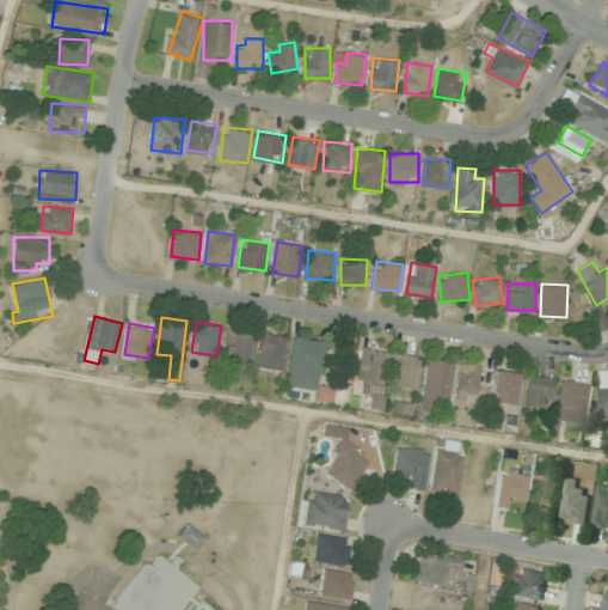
[(252,360),(253,331),(227,329),(225,359),(252,360)]
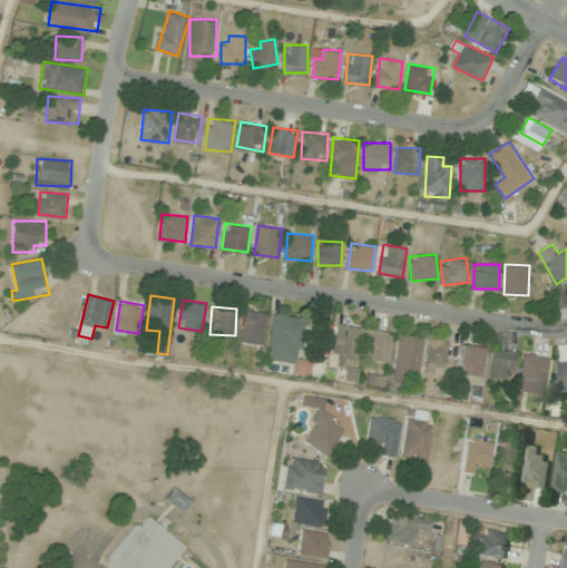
[(266,342),(267,311),(244,310),(242,341),(266,342)]
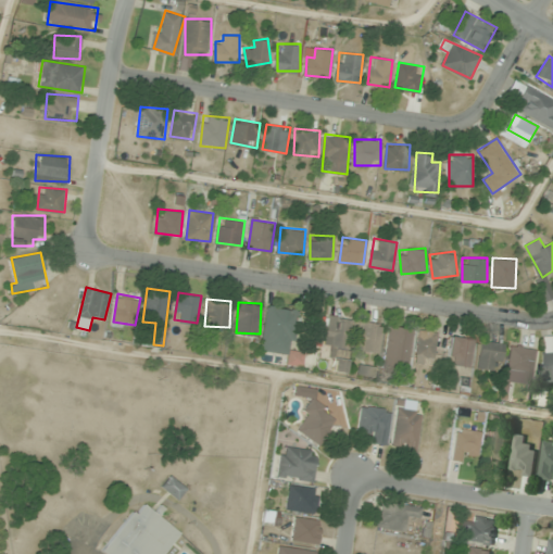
[(301,310),(268,304),(262,351),(289,354),(288,363),(304,366),(306,351),(294,349),(301,310)]
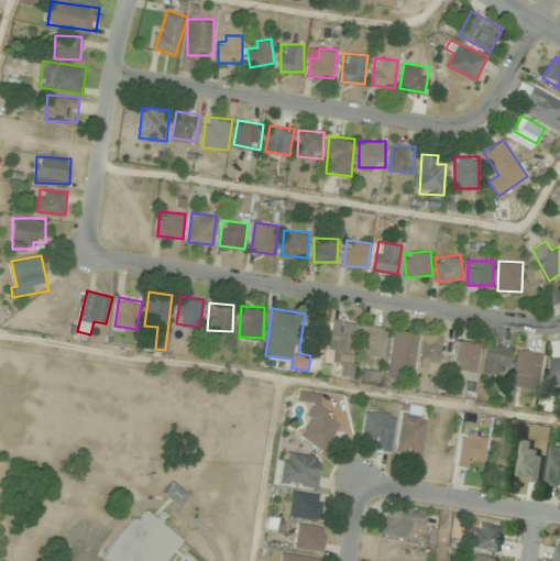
[(357,320),(332,319),(331,350),(355,351),(357,320)]
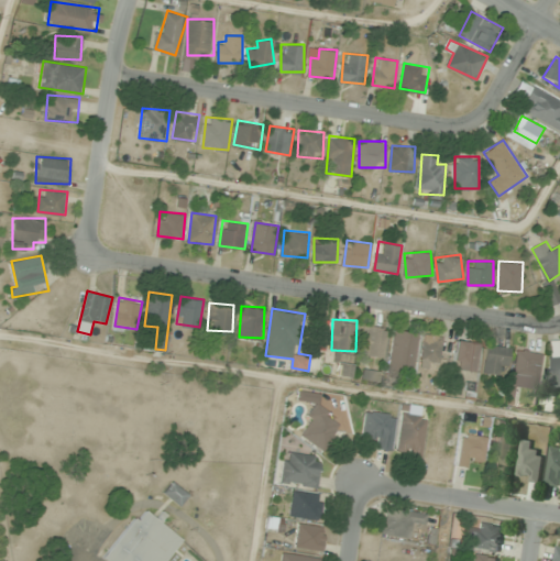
[(385,356),(388,327),(364,325),(361,354),(385,356)]
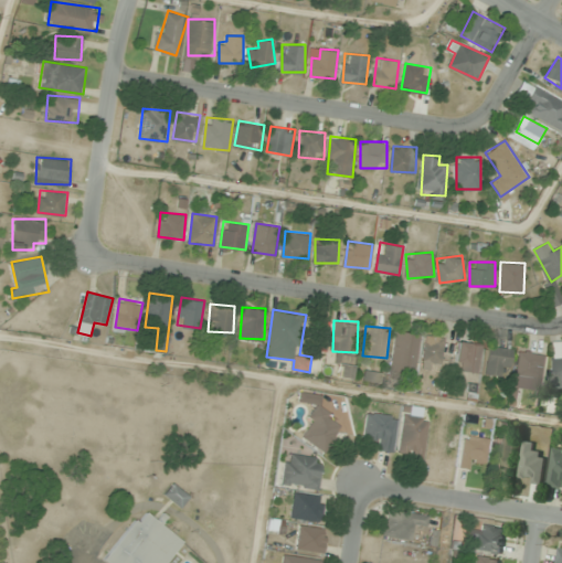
[(422,332),(396,330),(392,368),(416,371),(422,332)]
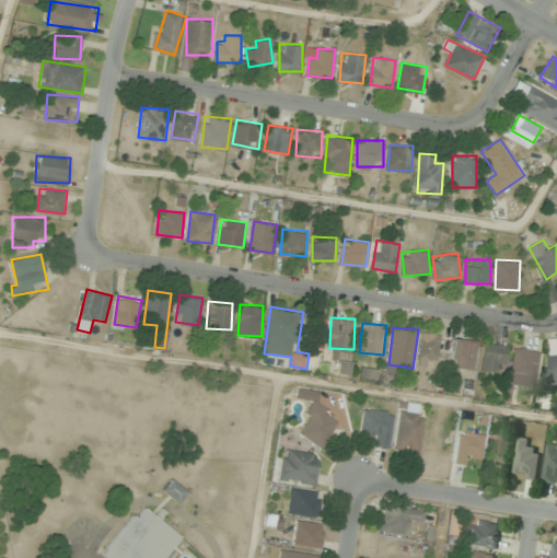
[(438,362),(442,333),(424,330),(420,360),(438,362)]
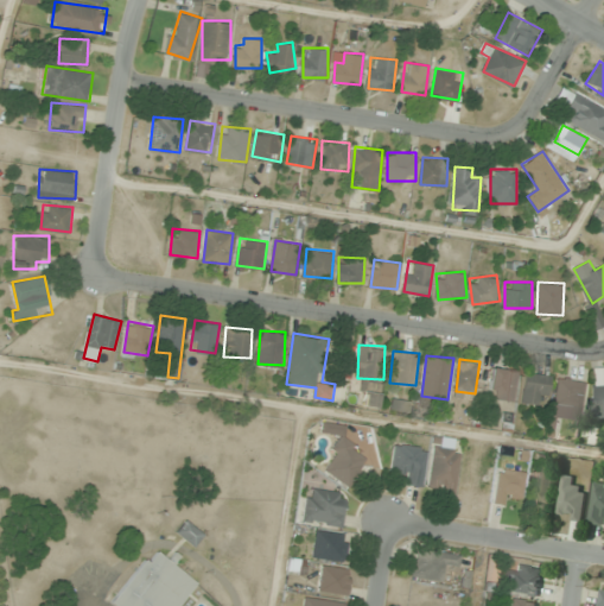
[(515,399),(519,370),(494,366),(490,397),(515,399)]
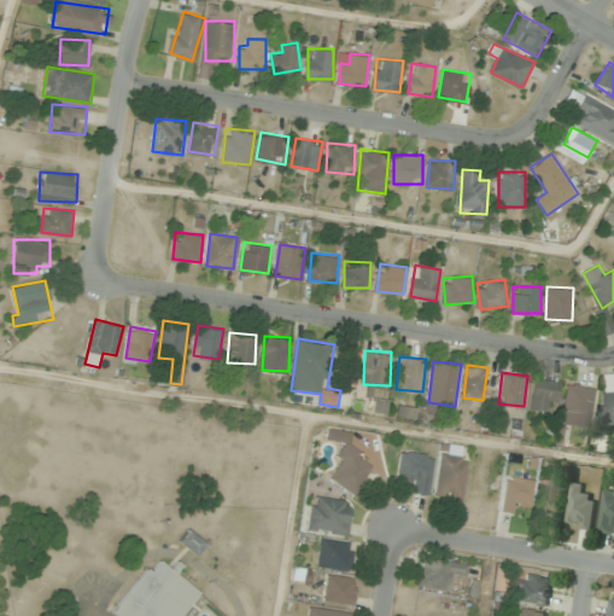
[(532,407),(556,410),(560,379),(536,377),(532,407)]
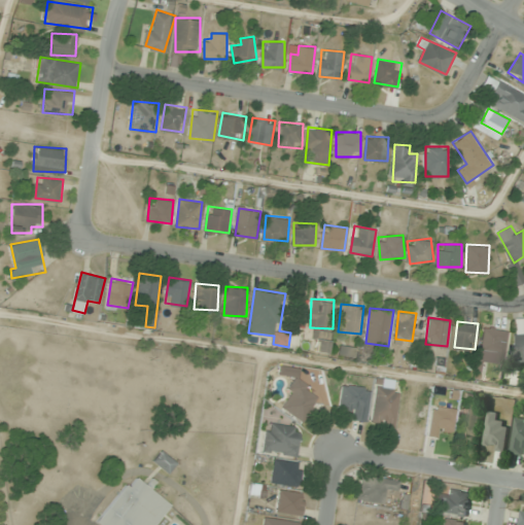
[(480,358),(503,363),(510,330),(486,325),(480,358)]
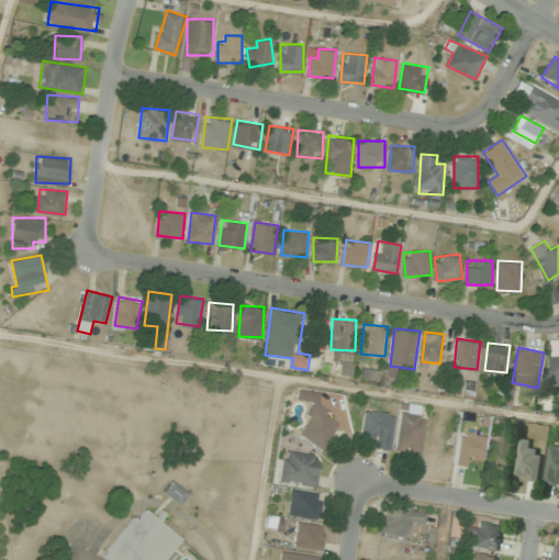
[(341,374),(351,373),(350,364),(339,365),(341,374)]
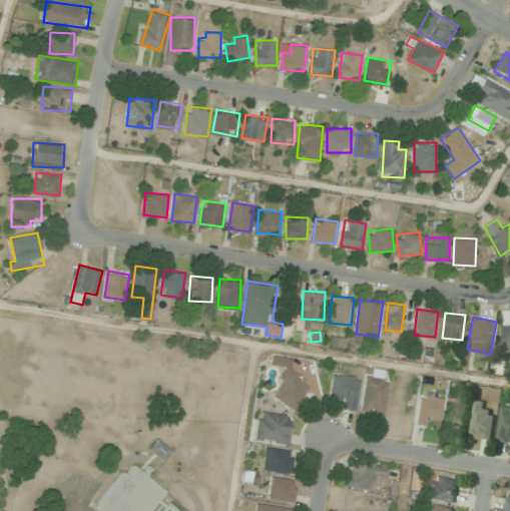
[(347,337),(333,337),(333,345),(347,346),(347,337)]
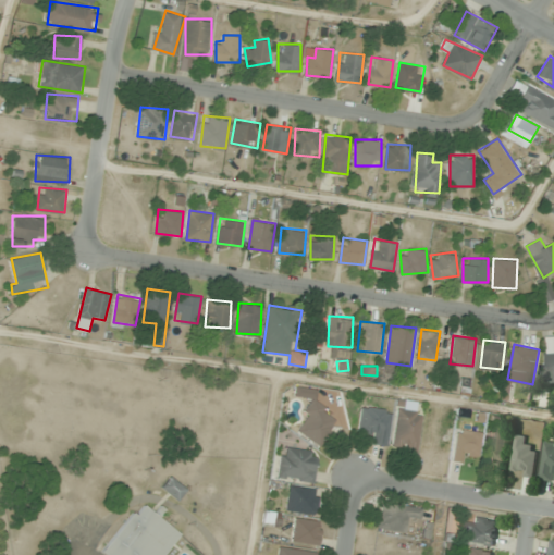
[(295,428),(321,445),(340,416),(315,399),(295,428)]
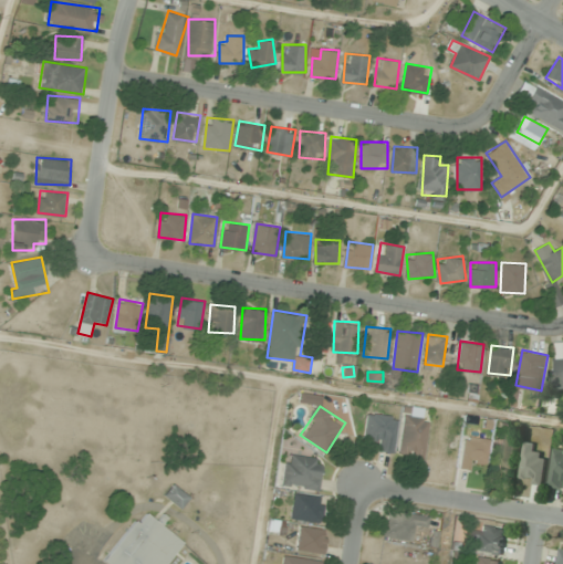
[(365,436),(382,438),(379,450),(394,452),(398,416),(368,411),(365,436)]
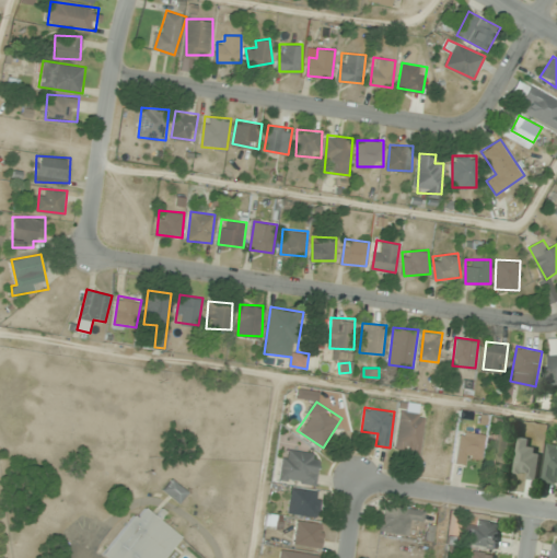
[(426,414),(403,409),(395,451),(418,455),(426,414)]
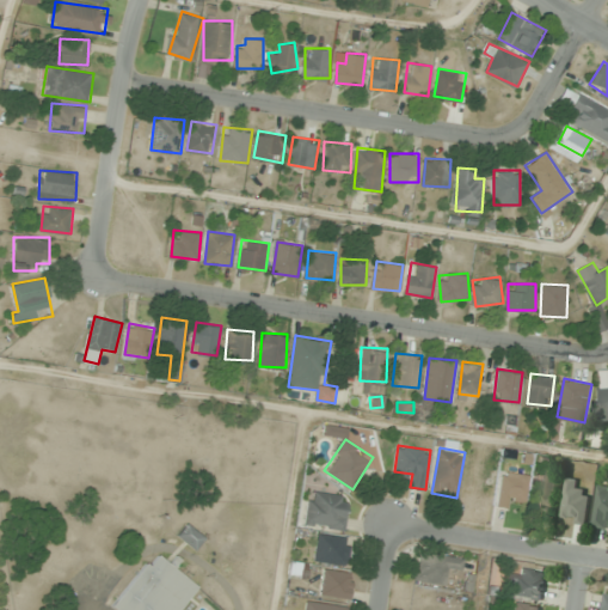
[(534,504),(559,507),(564,471),(539,468),(534,504)]
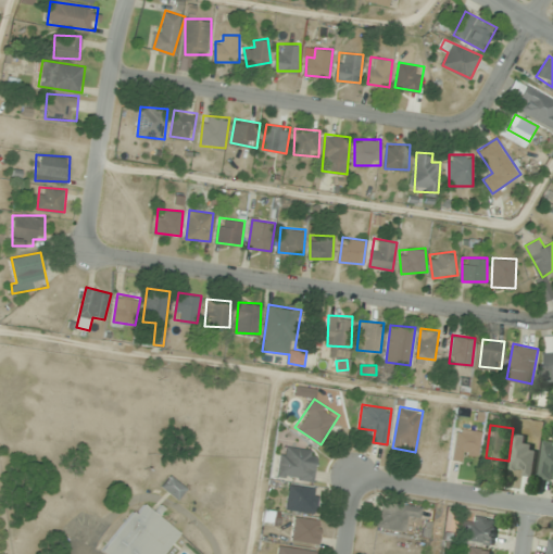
[(479,452),(481,430),(456,427),(452,458),(464,461),(465,450),(479,452)]
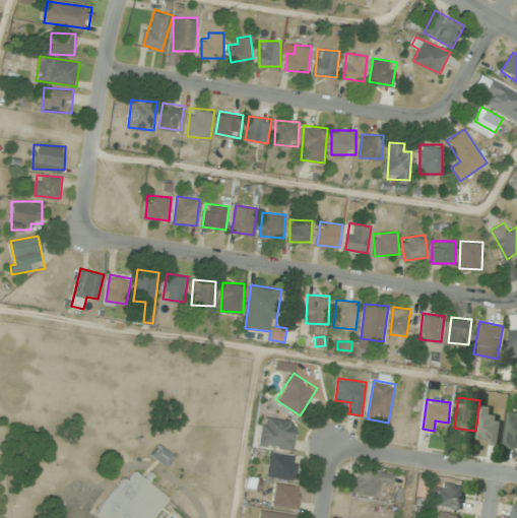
[(296,421),(264,415),(260,444),(292,449),(296,421)]
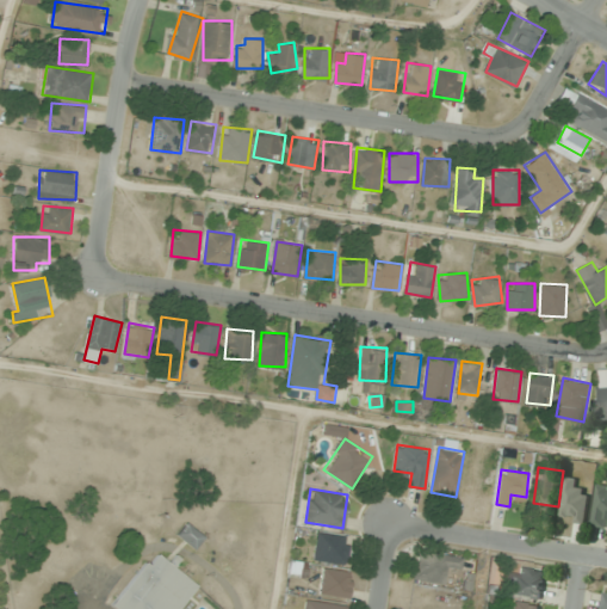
[(178,535),(196,548),(205,535),(187,521),(178,535)]
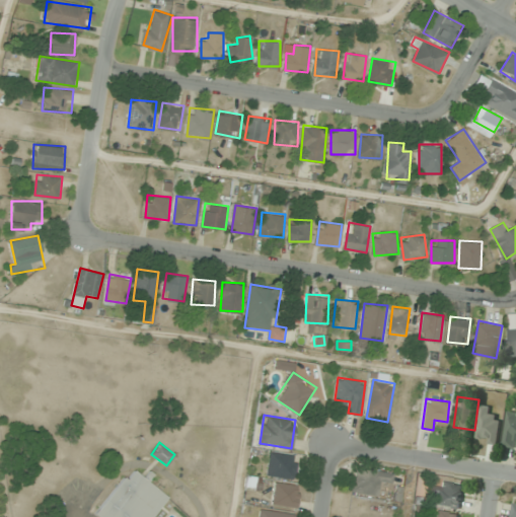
[(296,477),(298,454),(270,452),(268,474),(296,477)]
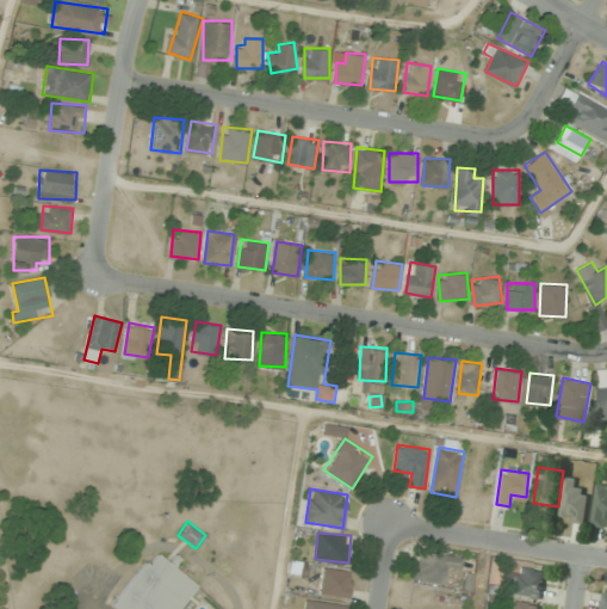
[(179,608),(199,584),(173,565),(174,564),(156,549),(113,604),(118,608),(179,608)]
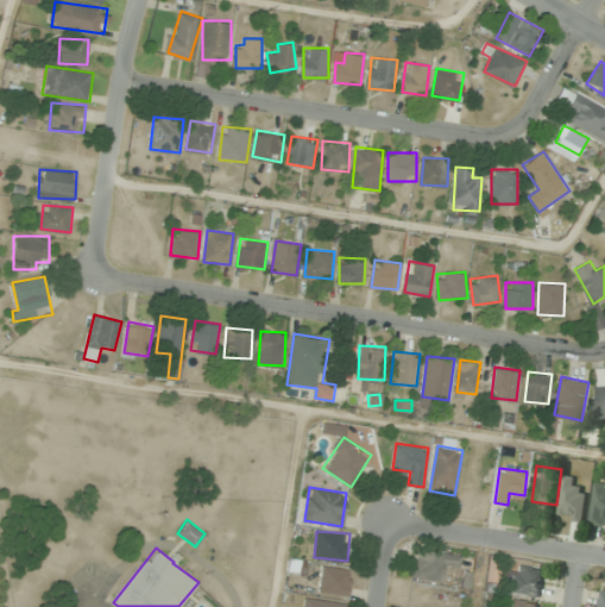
[(446,567),(460,565),(459,551),(414,554),(415,580),(446,577),(446,567)]
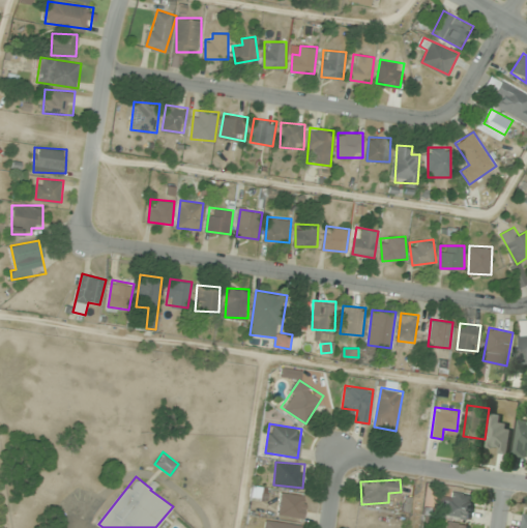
[(478,493),(451,489),(450,500),(441,498),(438,512),(473,519),(478,493)]
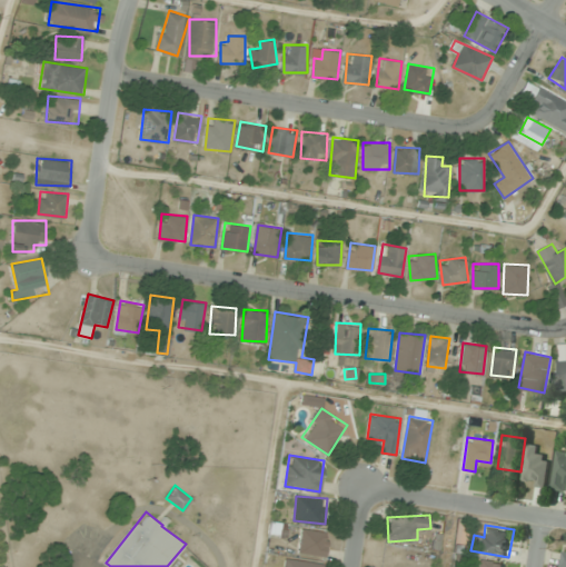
[(326,556),(329,531),(303,528),(298,551),(326,556)]
